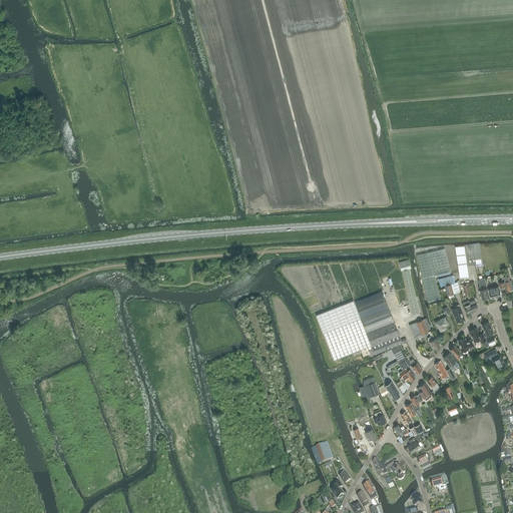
[(480,243),(464,245),(465,254),(481,252),(480,243)]
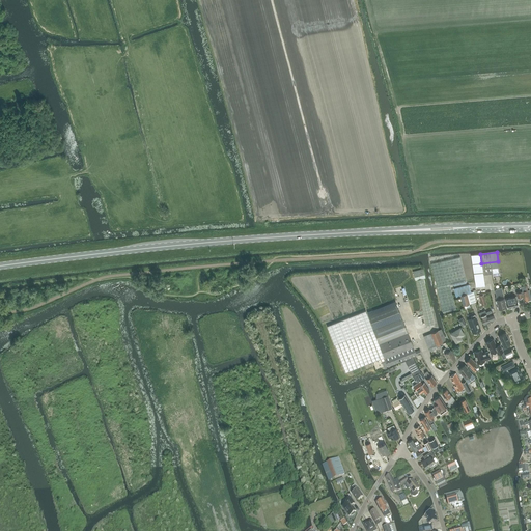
[(484,285),(483,275),(481,263),(480,254),(471,255),(476,287),(484,285)]
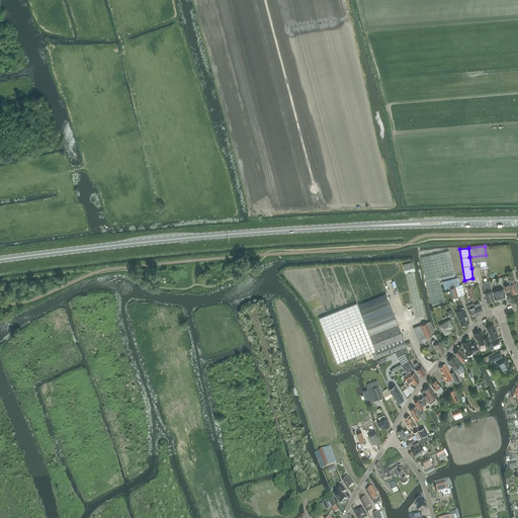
[(421,258),(432,305),(445,301),(439,278),(455,274),(449,251),(421,258)]
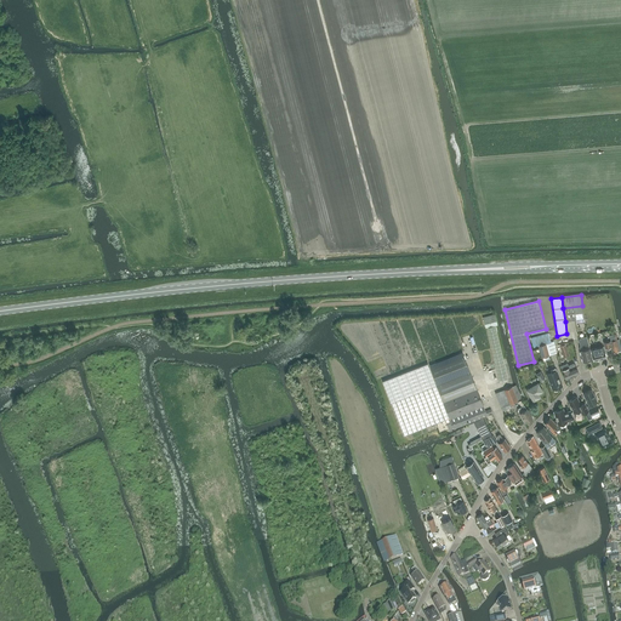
[(582,306),(563,308),(565,322),(584,318),(582,306)]
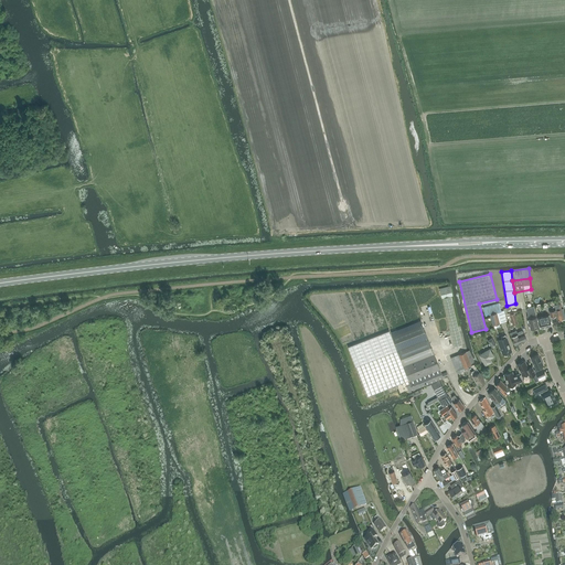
[(440,288),(441,295),(451,292),(449,286),(440,288)]
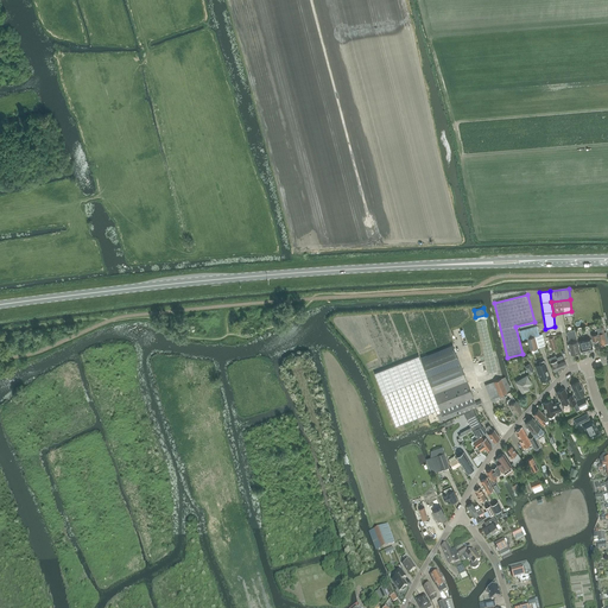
[(476,321),(489,375),(498,373),(485,320),(476,321)]
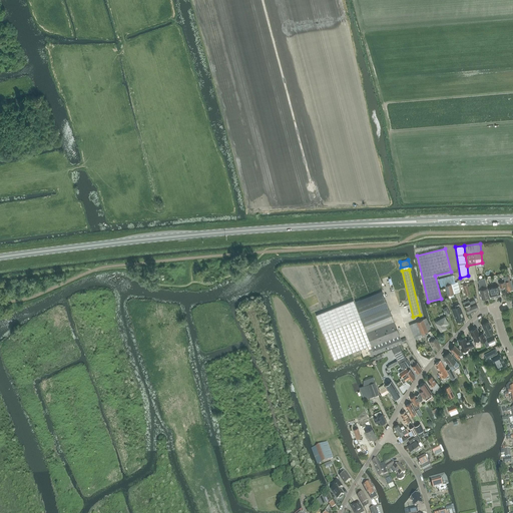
[(451,284),(455,283),(453,275),(439,279),(441,287),(445,286),(448,296),(454,294),(451,284)]
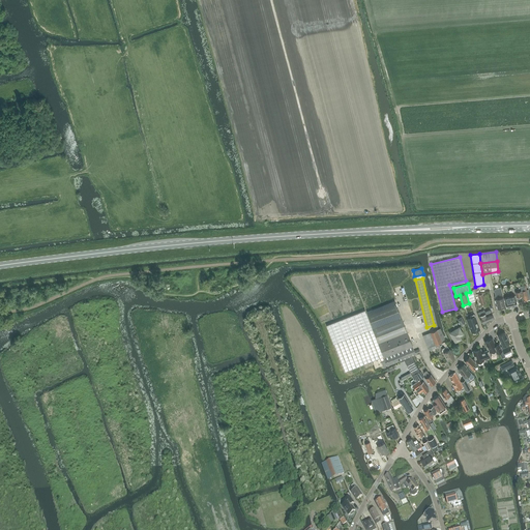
[(502,294),(500,287),(495,289),(494,290),(494,291),(495,296),(498,308),(505,306),(502,294)]
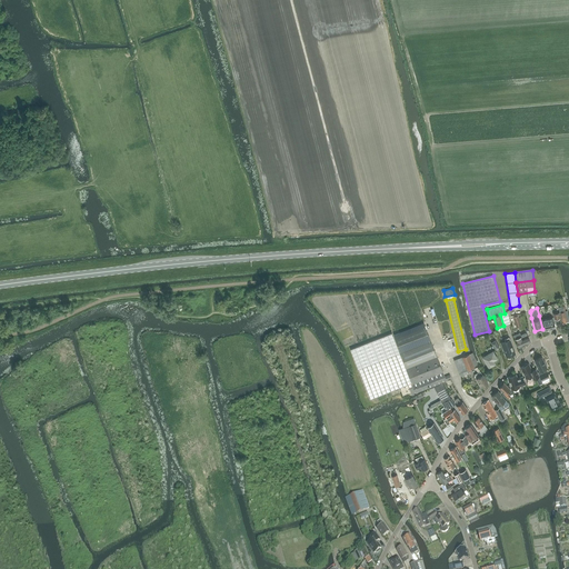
[(508,312),(505,313),(500,315),(503,326),(510,323),(509,319),(511,318),(509,310),(507,311),(508,312)]
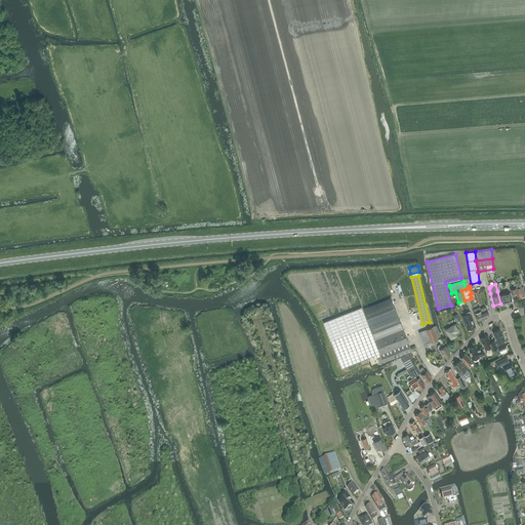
[(522,287),(516,288),(511,289),(512,295),(517,294),(518,298),(523,297),(522,287)]
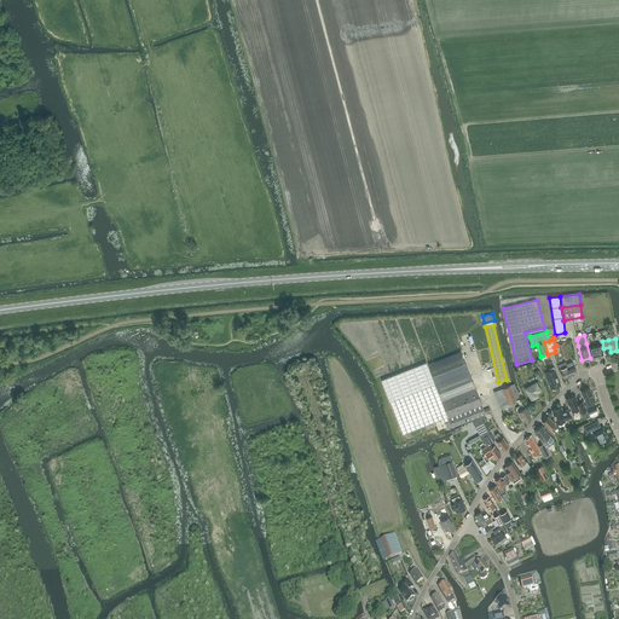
[(589,348),(593,360),(605,357),(601,346),(589,348)]
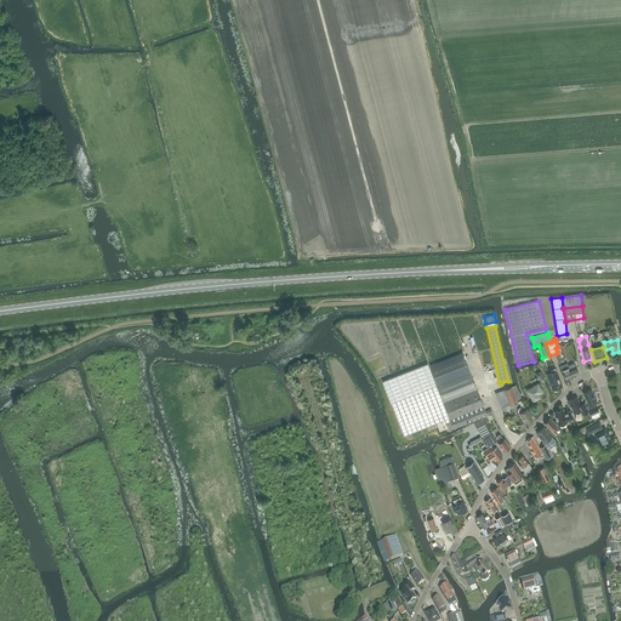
[(568,363),(560,366),(562,371),(565,379),(568,379),(569,380),(571,379),(571,377),(579,374),(575,364),(574,364),(568,365),(568,363)]
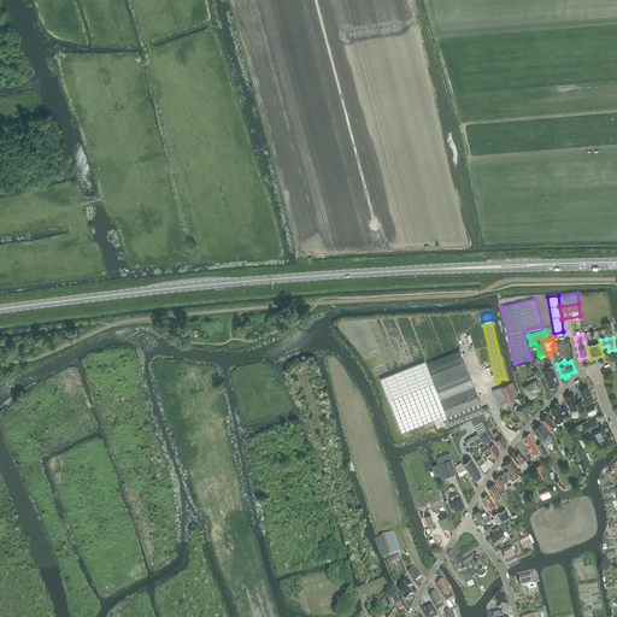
[(380,380),(388,400),(434,383),(425,362),(380,380)]
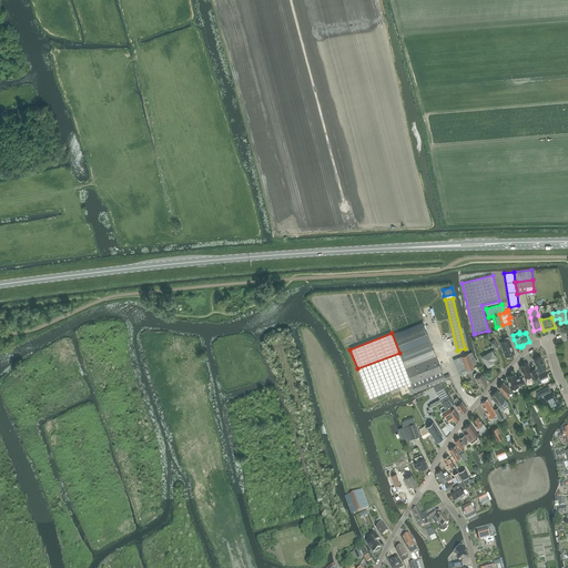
[(500,342),(506,356),(507,356),(507,357),(508,357),(510,356),(511,355),(510,354),(515,353),(508,337),(504,338),(505,341),(500,342)]
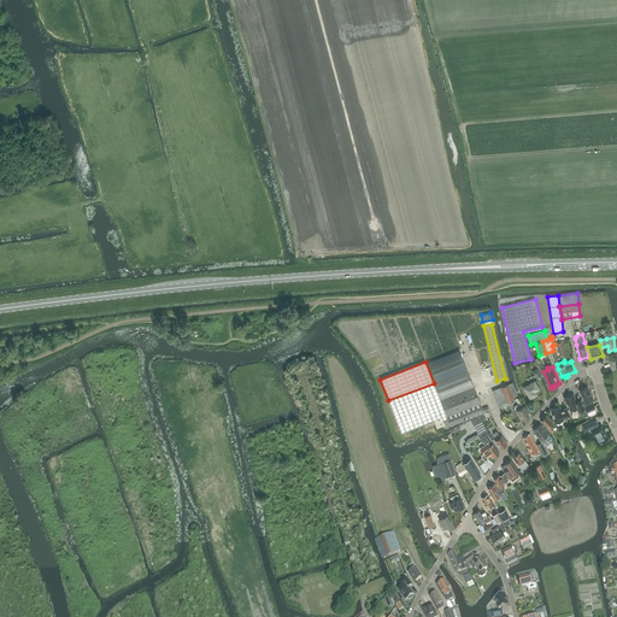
[(440,399),(474,386),(468,370),(434,383),(440,399)]
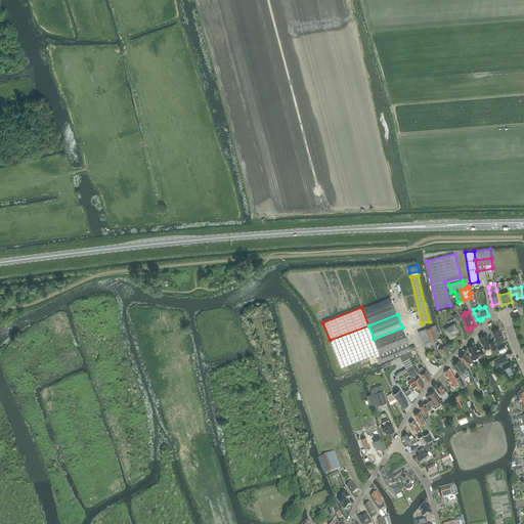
[(453,335),(455,334),(454,333),(457,331),(453,323),(444,330),(450,339),(454,336),(453,335)]
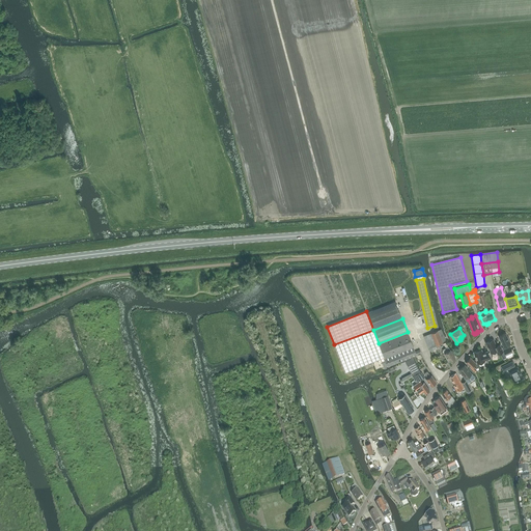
[(345,372),(384,358),(379,343),(373,330),(334,344),(345,372)]
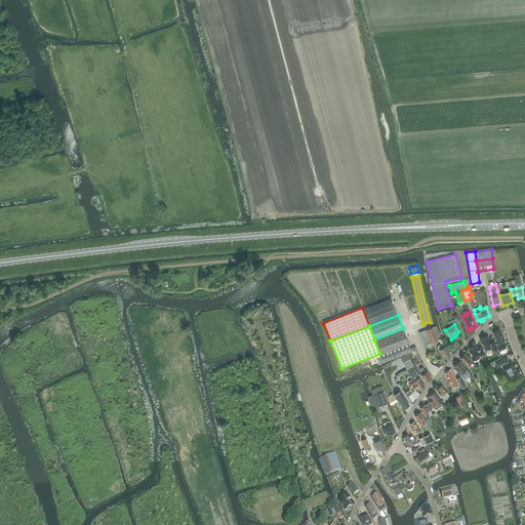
[(423,345),(425,348),(432,345),(431,342),(438,339),(433,327),(418,332),(423,345)]
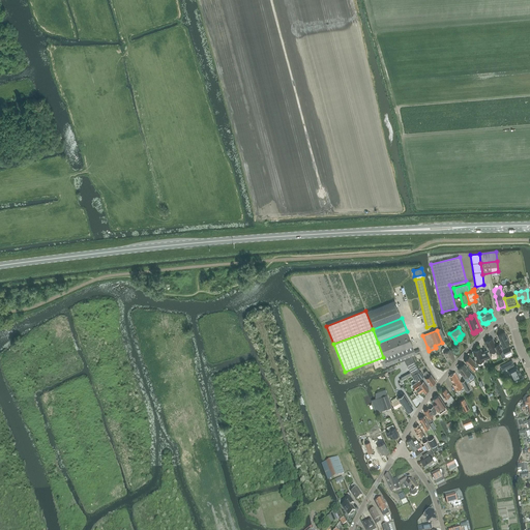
[(378,343),(383,357),(384,357),(413,346),(407,331),(378,343)]
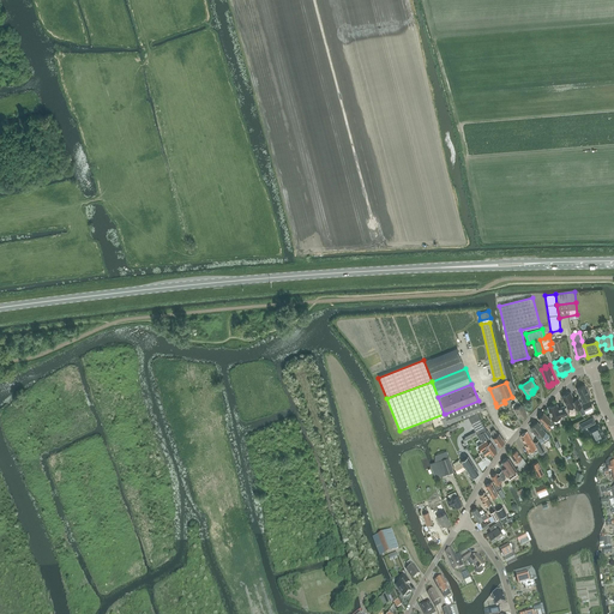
[(590,402),(589,399),(588,398),(590,397),(590,396),(590,395),(589,392),(588,392),(584,385),(577,390),(583,401),(581,402),(583,405),(585,410),(593,407),(590,402)]
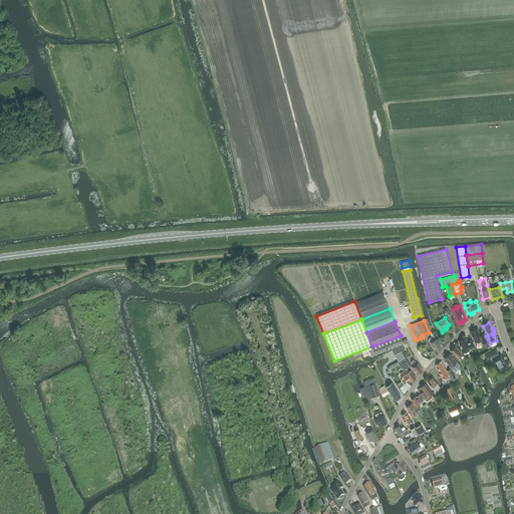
[(470,332),(475,341),(476,341),(476,342),(477,343),(478,343),(480,343),(482,342),(487,340),(484,333),(481,335),(477,328),(477,329),(476,328),(474,329),(474,330),(470,332)]
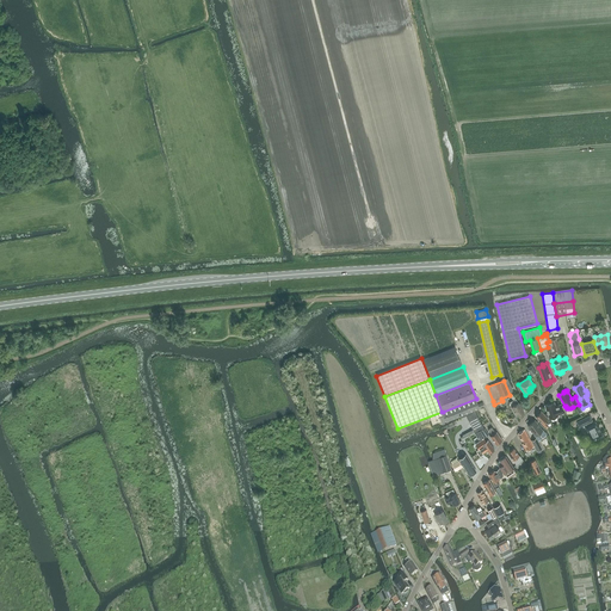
[(476,399),(443,412),(446,421),(480,408),(476,399)]
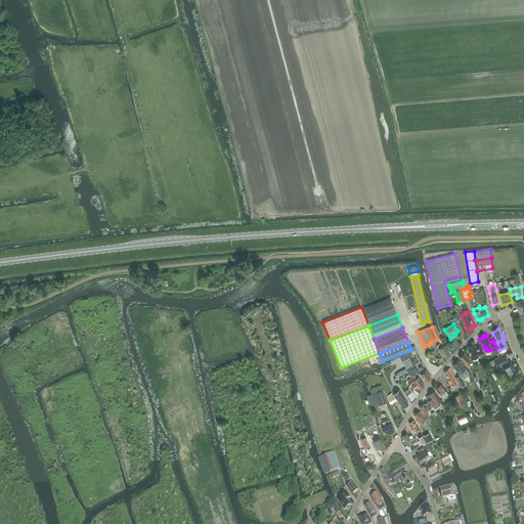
[(438,348),(439,350),(438,350),(440,352),(440,351),(443,356),(449,353),(444,345),(442,342),(437,345),(439,348),(438,348)]
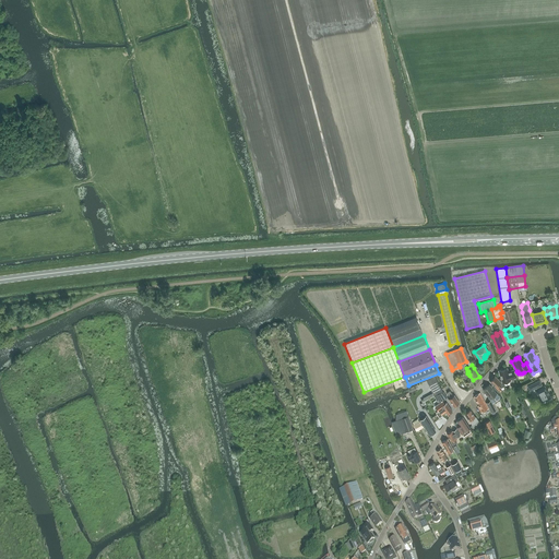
[(510,379),(515,378),(513,370),(508,371),(507,368),(506,369),(503,368),(501,369),(501,370),(499,370),(502,382),(504,382),(504,383),(509,381),(509,380),(510,380),(510,379)]
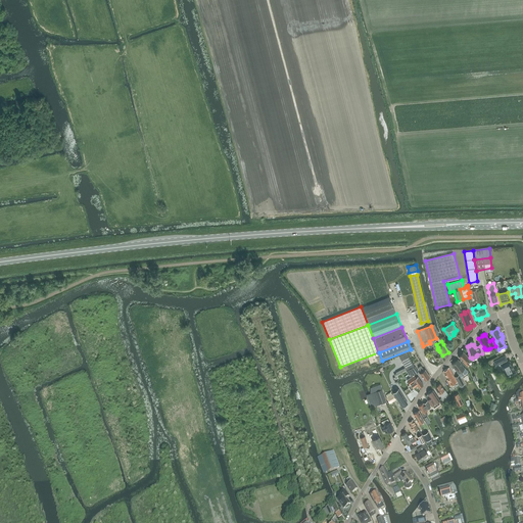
[(407,351),(399,355),(405,366),(403,366),(407,371),(415,367),(407,351)]
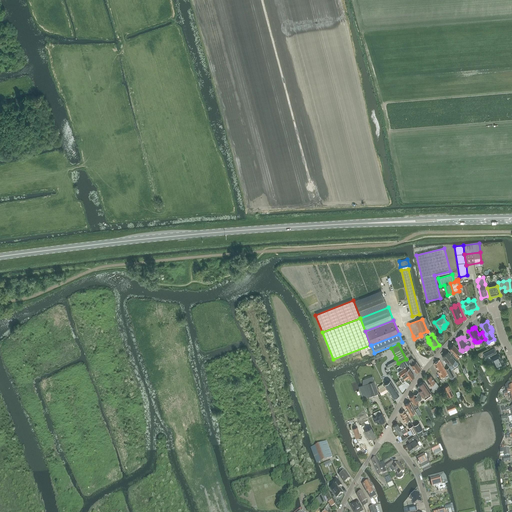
[(459,350),(453,344),(453,345),(452,344),(450,346),(451,346),(448,349),(454,355),(457,357),(459,355),(462,354),(461,352),(459,350)]
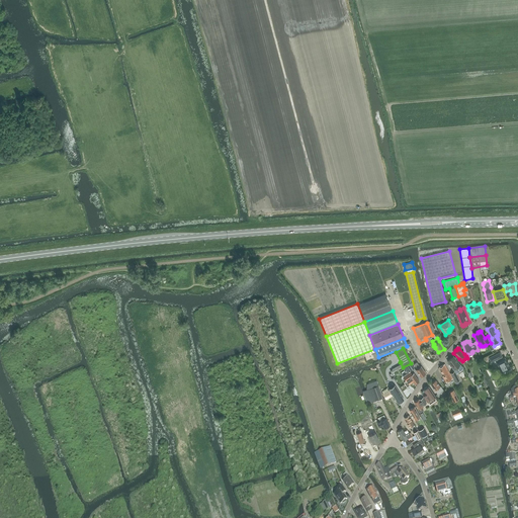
[(496,361),(501,372),(503,371),(504,372),(505,372),(508,371),(509,370),(508,369),(510,368),(508,364),(509,364),(507,361),(505,357),(502,358),(502,356),(500,352),(489,357),(491,361),(496,359),(497,361),(496,361)]
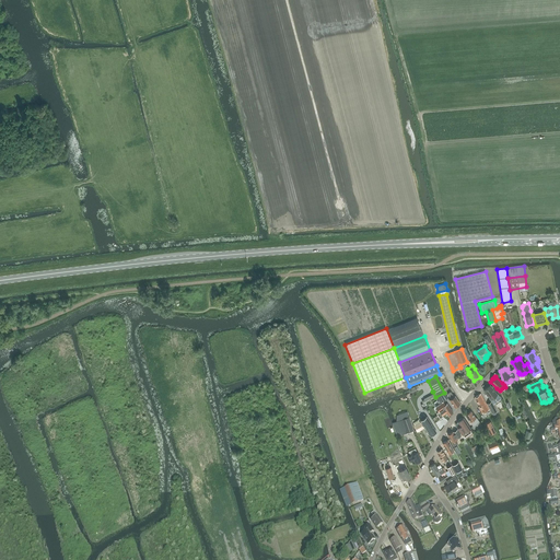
[(483,389),(490,399),(498,394),(490,385),(483,389)]
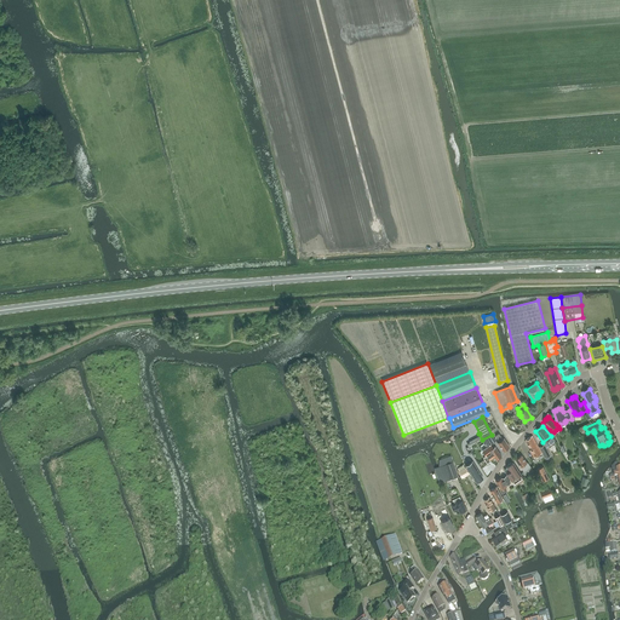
[(504,451),(510,447),(504,438),(503,440),(501,437),(499,434),(495,436),(498,440),(499,440),(500,441),(498,442),(504,451)]
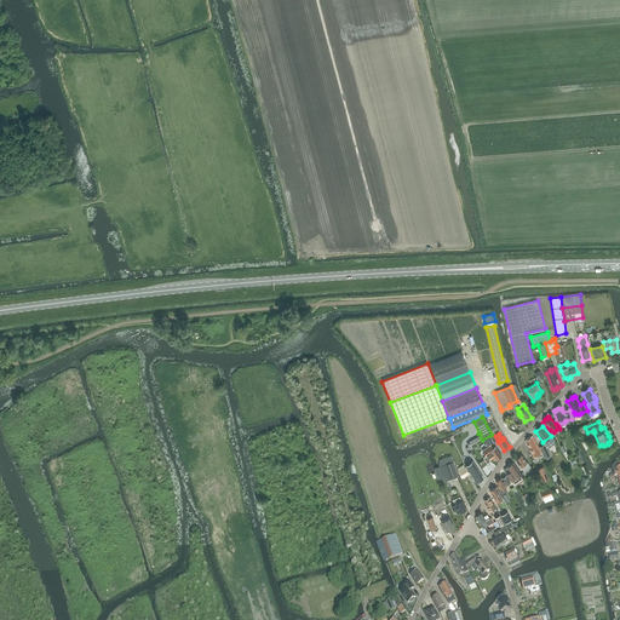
[(526,440),(532,449),(530,451),(534,458),(541,453),(533,436),(526,440)]
